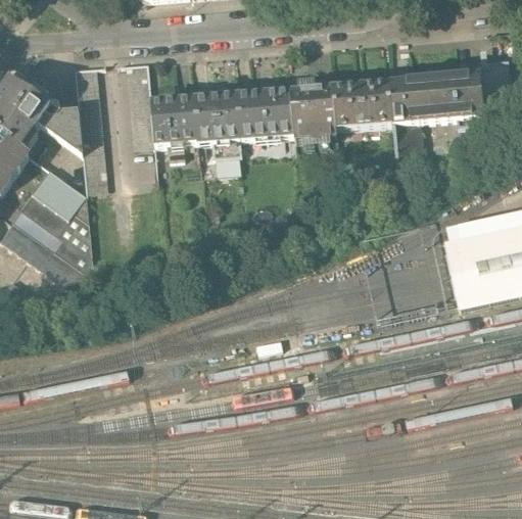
[(475,58),(476,71),(480,110),(509,107),(505,55),(495,56),(475,58)]
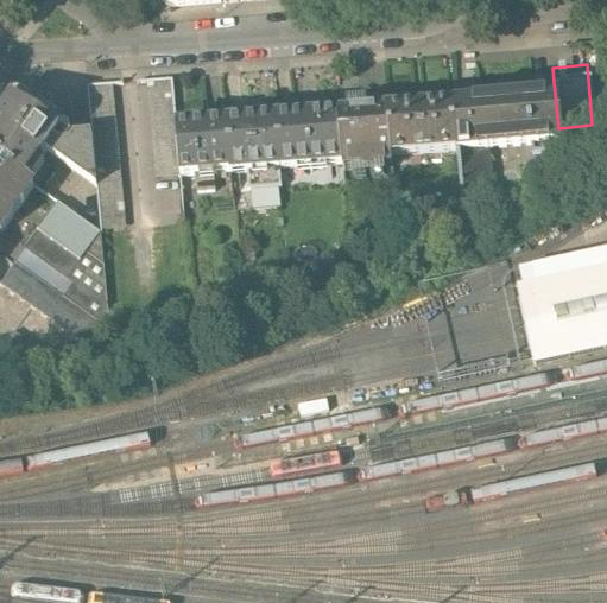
[(171,70),(145,74),(156,169),(179,167),(175,115),(171,70)]
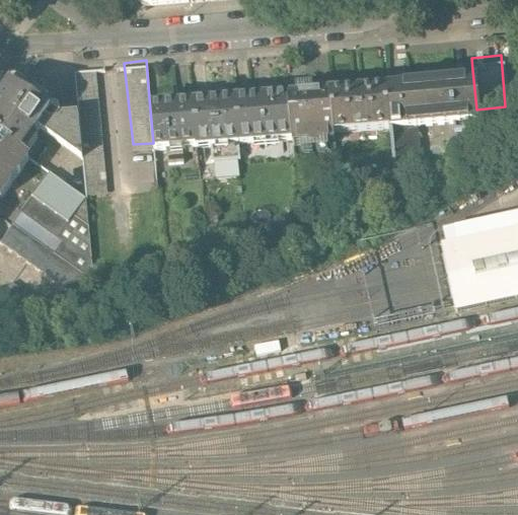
[(96,66),(74,67),(77,106),(81,150),(86,191),(107,189),(96,66)]
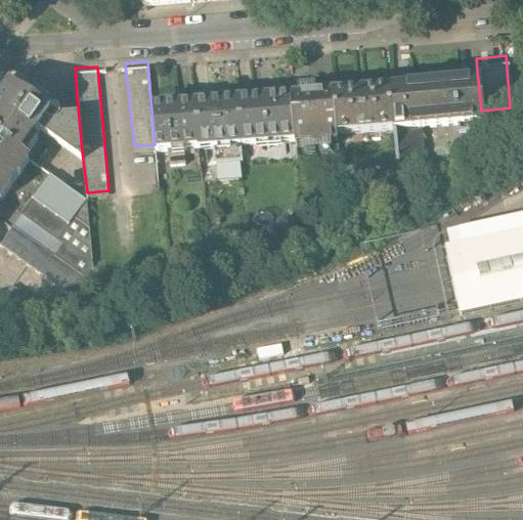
[(482,120),(481,111),(477,71),(401,78),(388,79),(392,120),(397,189),(422,177),(418,130),(415,127),(410,124),(406,124),(405,119),(455,114),(455,122),(482,120)]
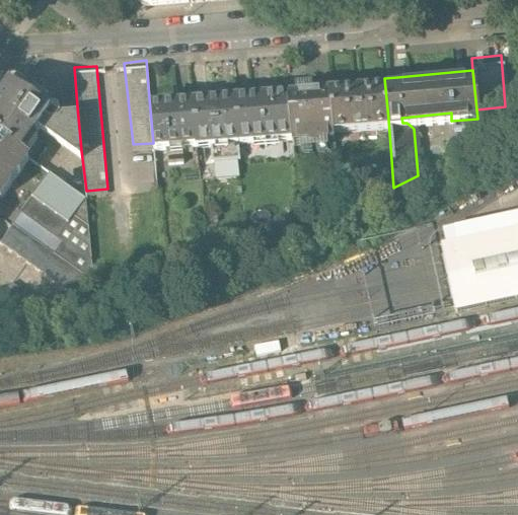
[(6,72),(0,81),(0,128),(14,137),(26,121),(35,119),(81,150),(77,106),(47,102),(45,99),(41,93),(43,86),(30,80),(21,82),(6,72)]
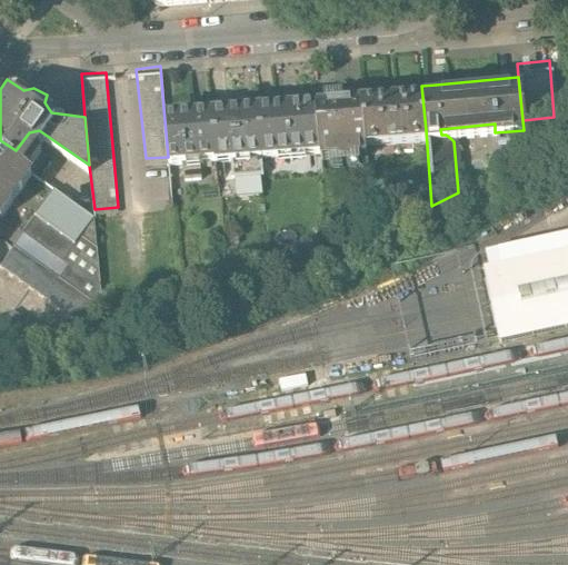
[(324,93),(312,95),(317,144),(317,149),(328,148),(331,155),(339,155),(345,147),(366,144),(366,137),(359,90),(344,91),(342,86),(335,86),(324,87),(324,93)]
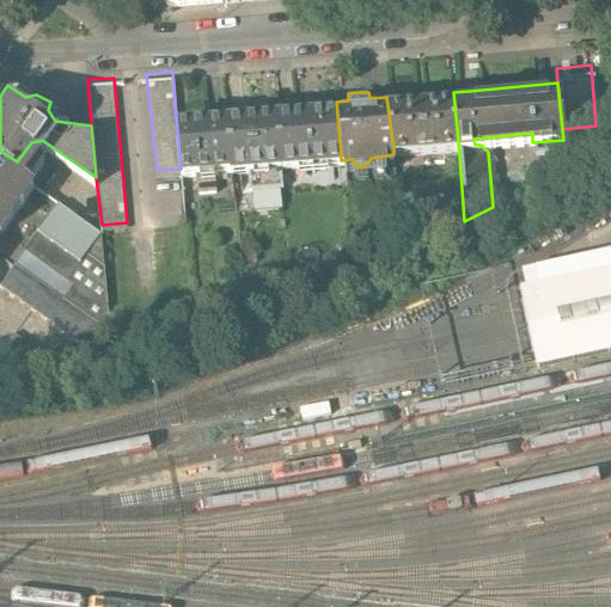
[(422,94),(386,97),(393,147),(458,140),(453,92),(422,94)]
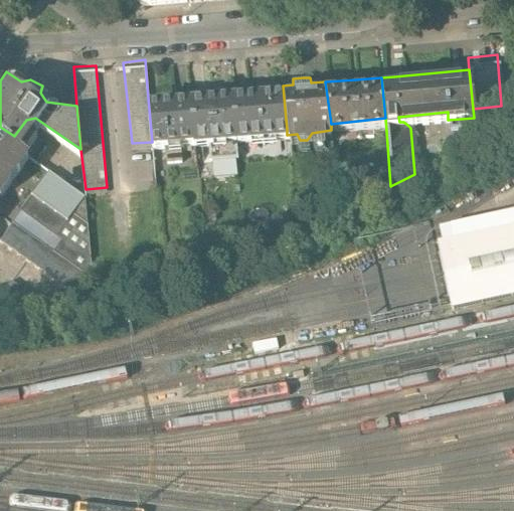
[(259,88),(233,90),(237,136),(287,130),(283,86),(259,88)]
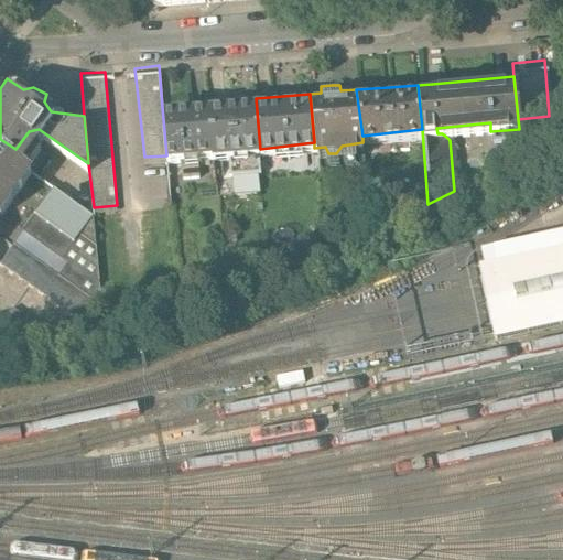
[(229,100),(206,104),(210,152),(260,149),(256,98),(229,100)]
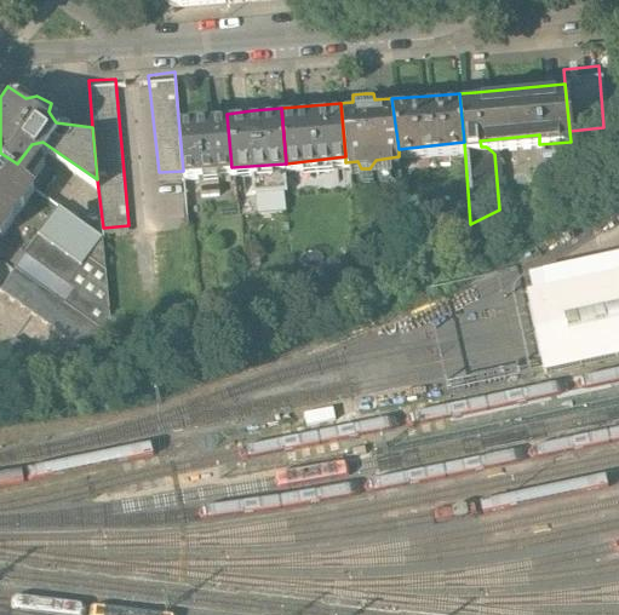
[(210,115),(178,118),(183,171),(231,167),(227,114),(210,115)]
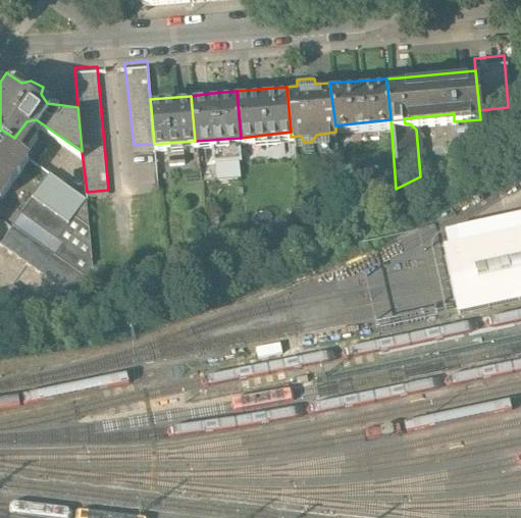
[(0,178),(24,145),(14,138),(0,128),(0,178)]
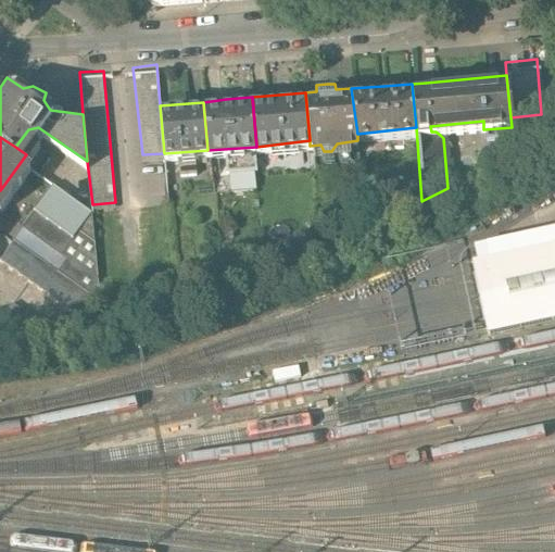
[(92,204),(51,178),(22,222),(98,273),(92,204)]
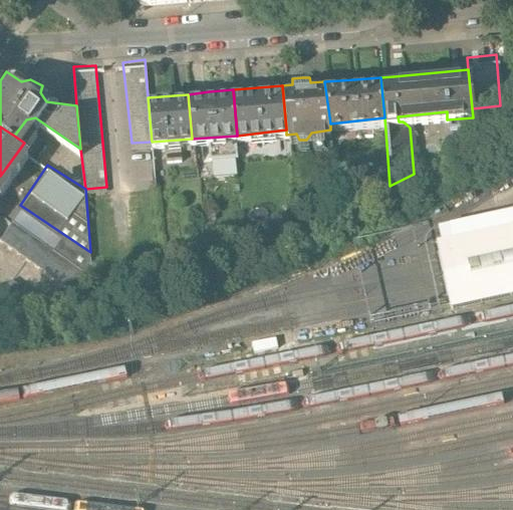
[(13,215),(0,234),(0,236),(65,282),(79,262),(13,215)]
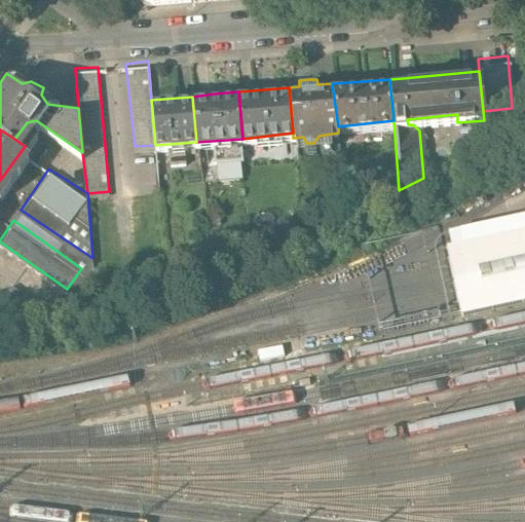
[(524,227),(446,245),(450,266),(455,292),(460,312),(524,298),(524,227)]
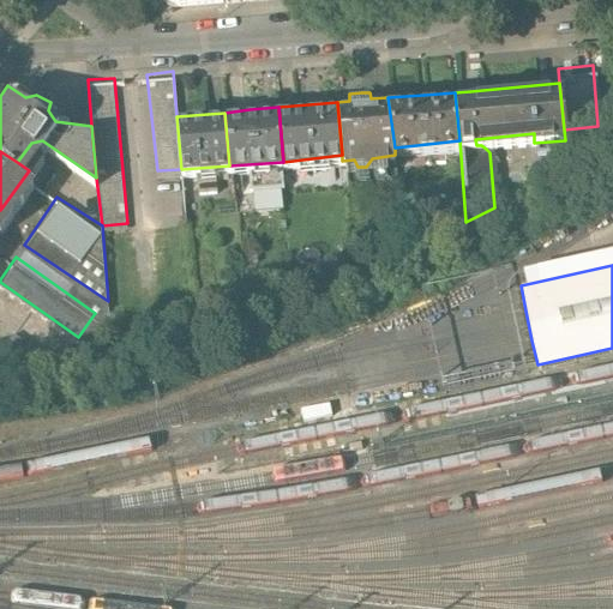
[(14,327),(0,348),(0,351),(48,387),(65,363),(14,327)]
